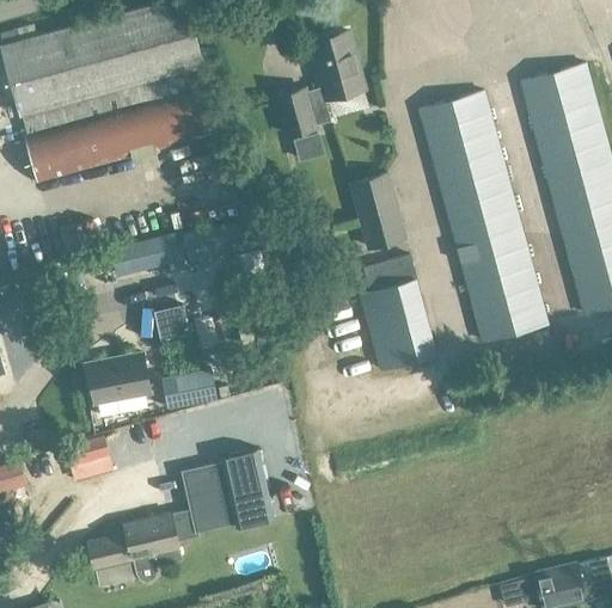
[(23,117),(201,68),(206,67),(187,0),(170,0),(0,45),(19,117),(23,117)]
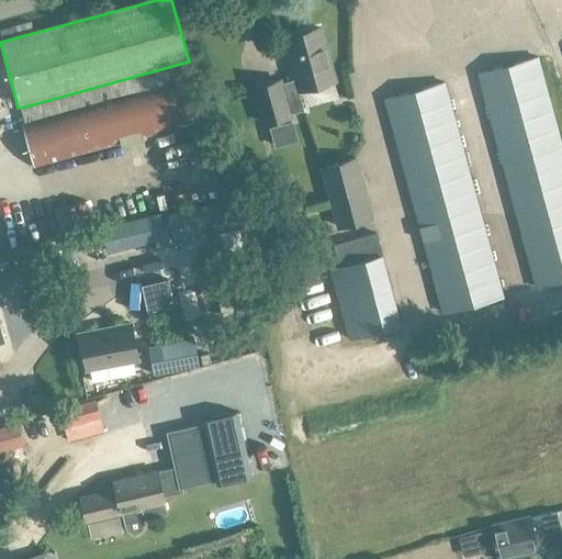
[(338,84),(323,26),(283,37),(289,57),(285,58),(292,82),(284,85),(282,80),(251,88),(262,129),(293,120),(292,115),(304,112),(299,94),(338,84)]
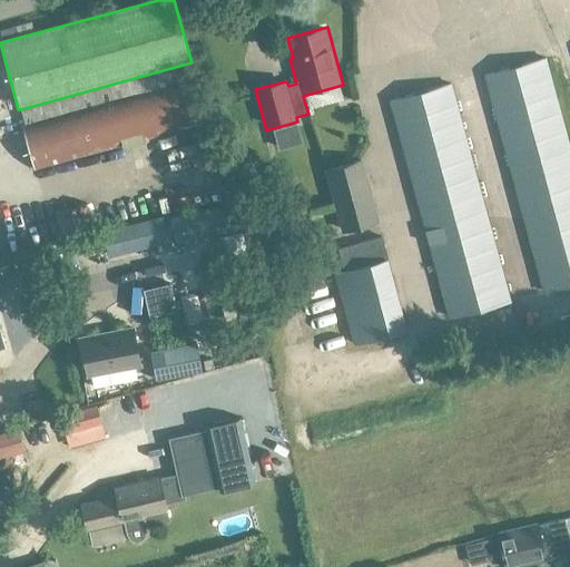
[(569,143),(547,59),(483,77),(543,295),(569,287),(569,143)]
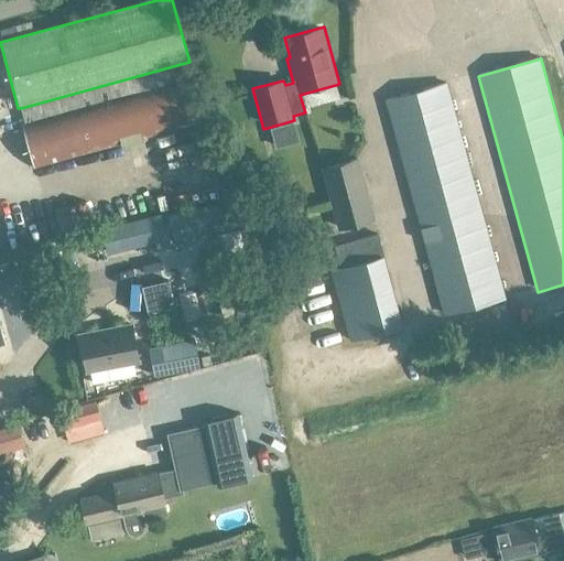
[(188,79),(185,63),(21,108),(25,126),(23,126),(33,172),(204,126),(193,78),(188,79)]
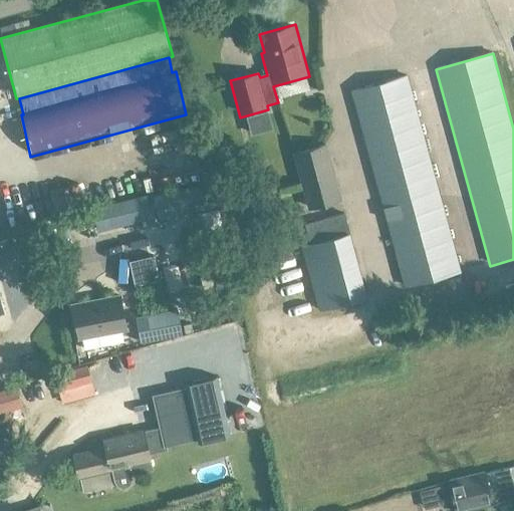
[(409,76),(350,92),(405,289),(462,274),(409,76)]
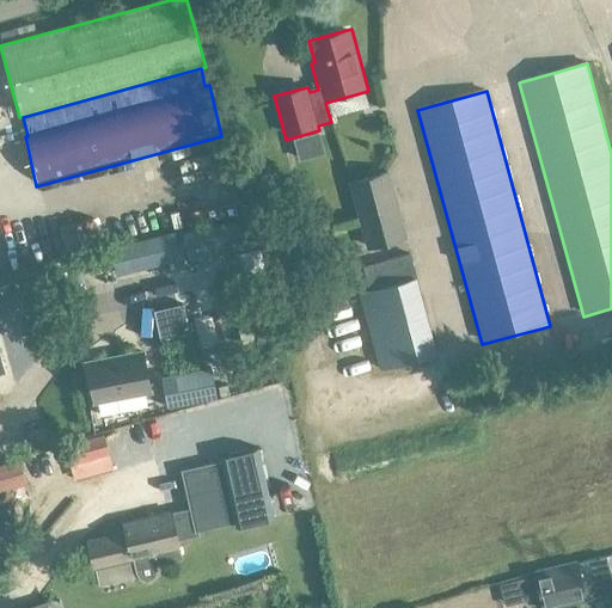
[(335,136),(366,130),(365,122),(332,127),(335,136)]
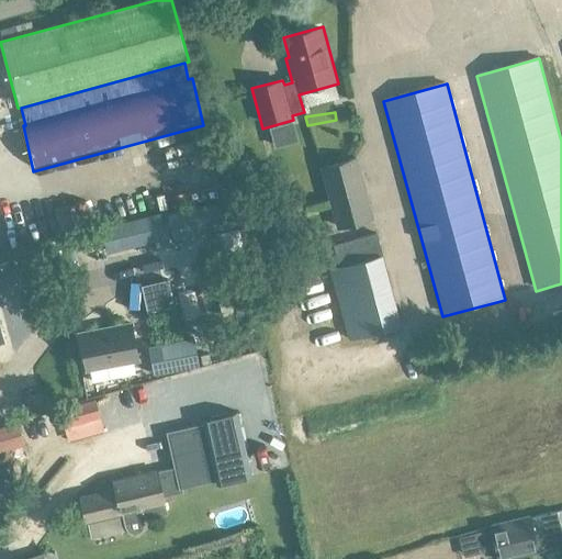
[(296,143),(292,126),(271,132),(277,148),(296,143)]
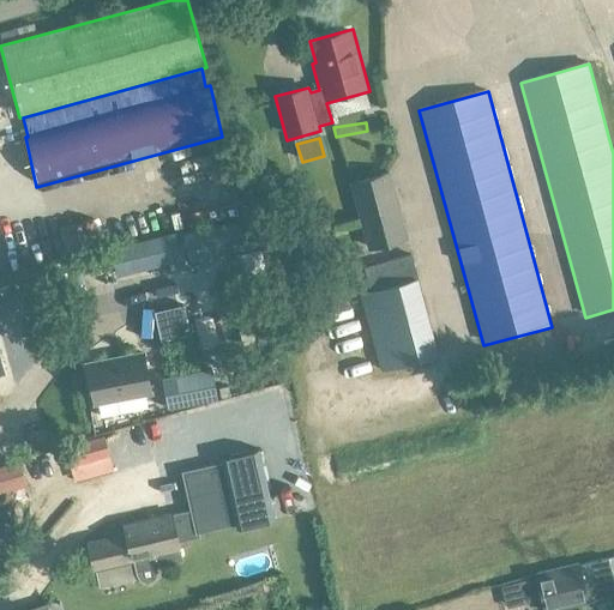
[(391,173),(350,183),(368,252),(409,240),(391,173)]
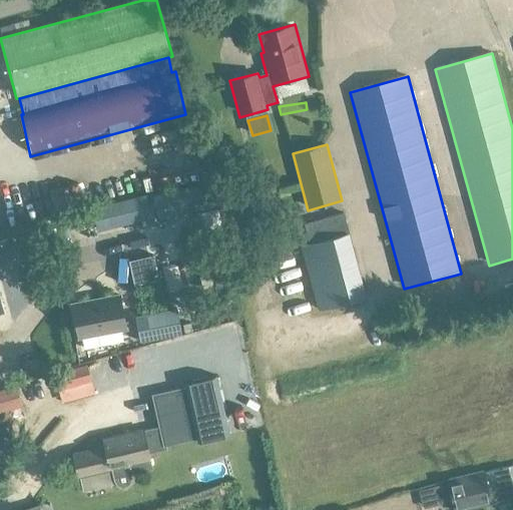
[(263,202),(280,198),(275,178),(258,183),(263,202)]
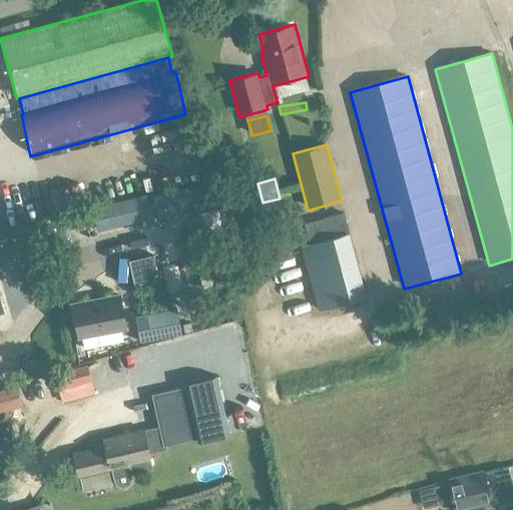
[(205,207),(199,184),(153,195),(158,218),(205,207)]
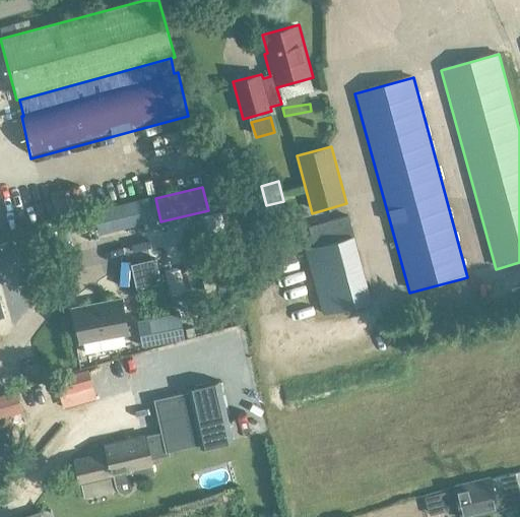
[(143,224),(138,201),(93,211),(100,235),(143,224)]
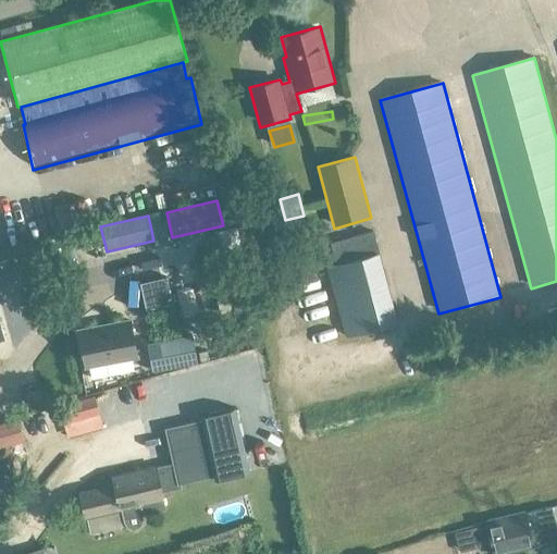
[(357,260),(380,254),(374,233),(351,238),(357,260)]
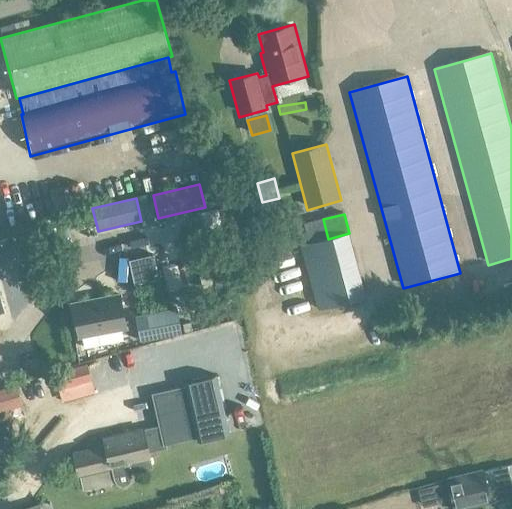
[(349,233),(328,239),(300,246),(318,311),(367,298),(349,233)]
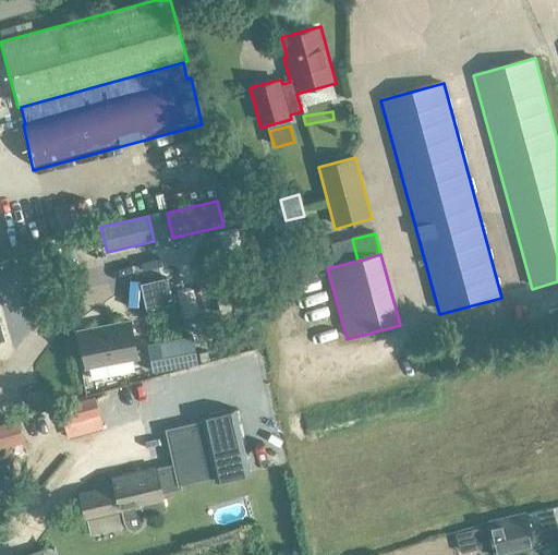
[(146,313),(173,308),(167,280),(141,287),(146,313)]
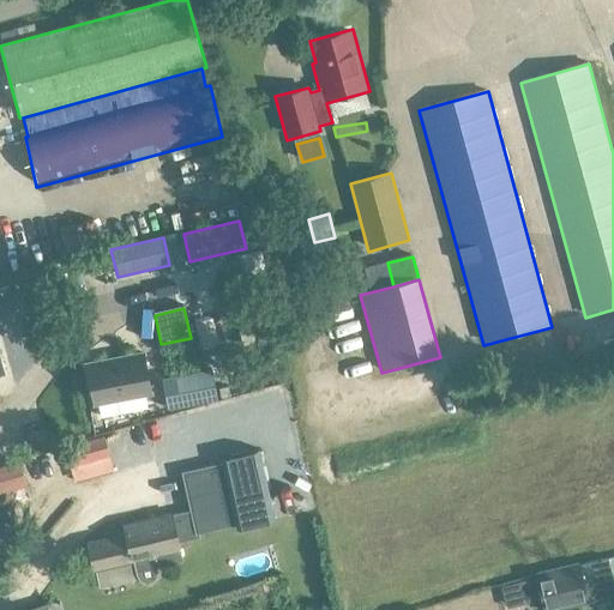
[(86,367),(95,406),(150,396),(143,356),(86,367)]
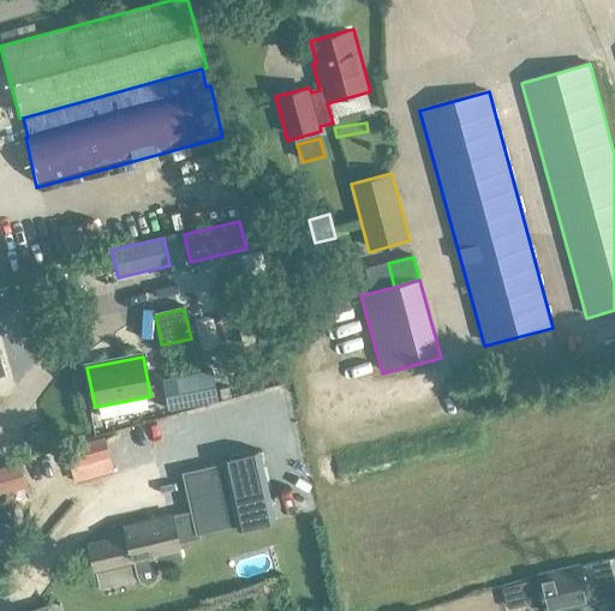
[(163,381),(168,412),(218,402),(212,372),(163,381)]
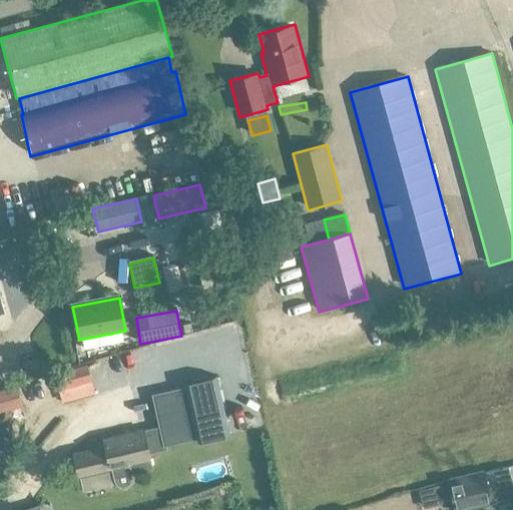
[(6,323),(0,323),(0,337),(8,337),(6,323)]
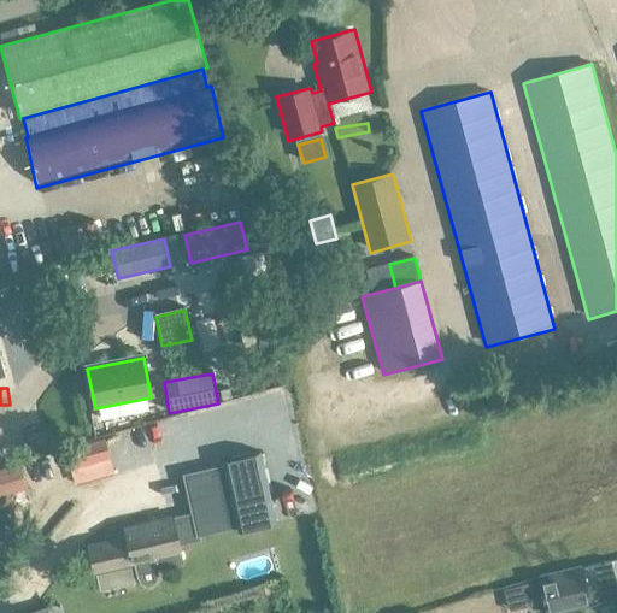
[(98,411),(98,426),(159,424),(158,407),(98,411)]
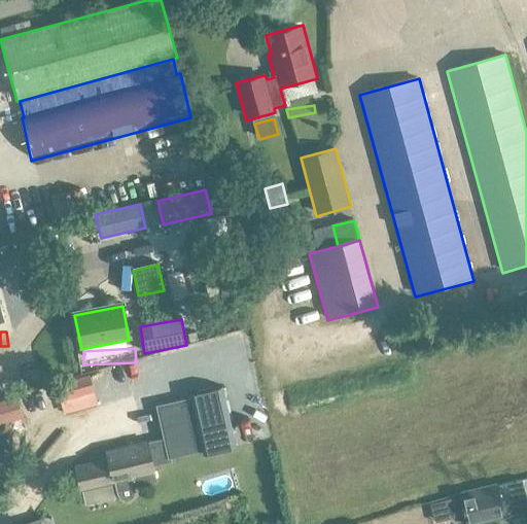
[(91,377),(57,387),(61,403),(95,393),(91,377)]
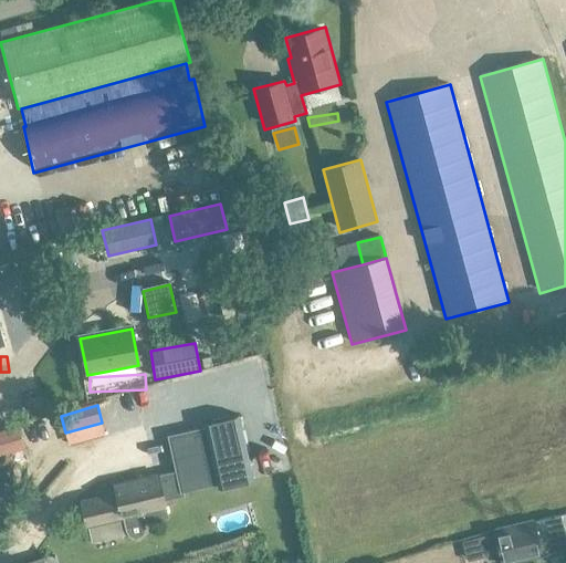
[(179,480),(160,485),(165,502),(185,498),(182,491),(260,473),(249,420),(168,438),(175,468),(176,468),(179,480)]
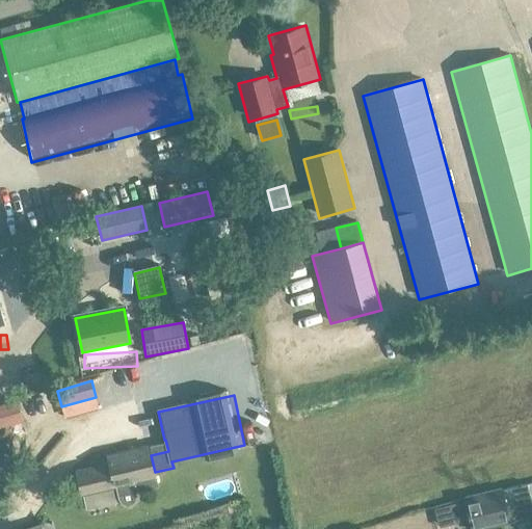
[(0,429),(8,428),(24,423),(18,401),(0,406),(0,429)]
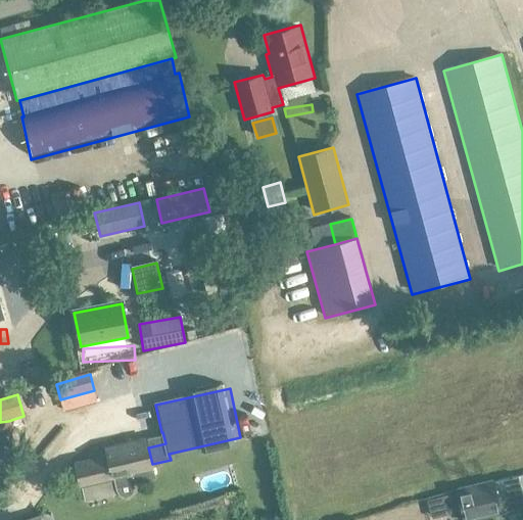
[(96,414),(95,398),(70,402),(73,417),(96,414)]
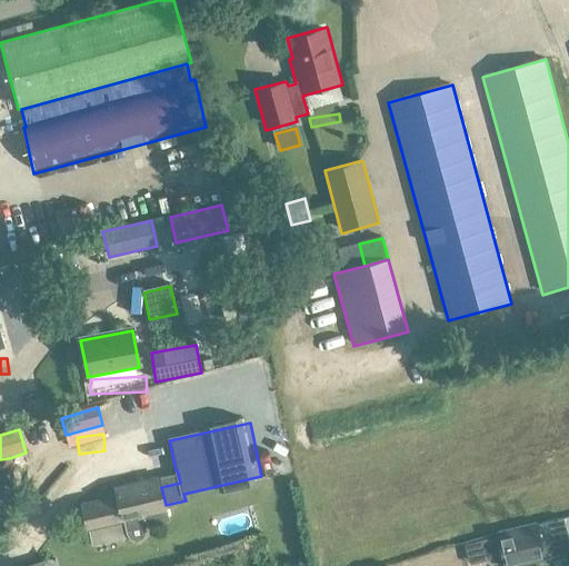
[(0,473),(12,469),(9,458),(0,459),(0,473)]
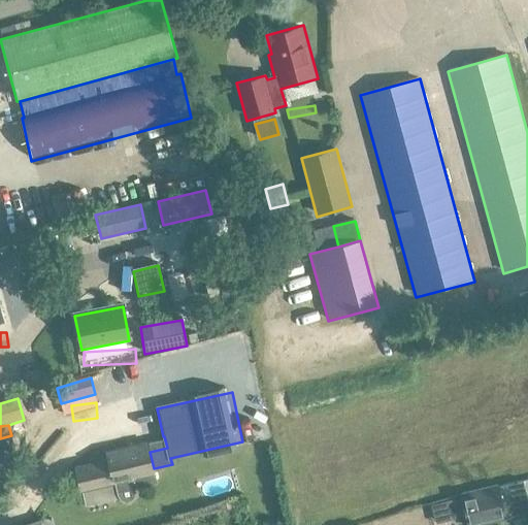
[(154,468),(150,452),(147,445),(108,454),(110,462),(77,469),(83,491),(117,484),(119,493),(135,489),(157,484),(154,468)]
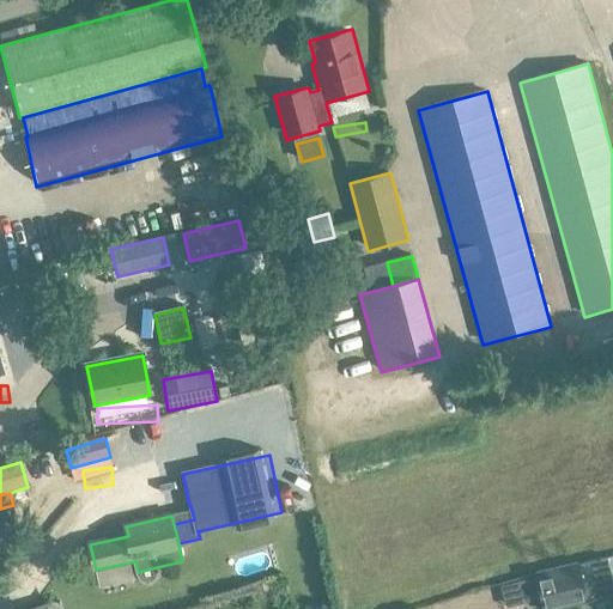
[(577,567),(535,577),(541,608),(572,608),(586,606),(586,602),(612,595),(612,571),(611,562),(577,570),(577,567)]
